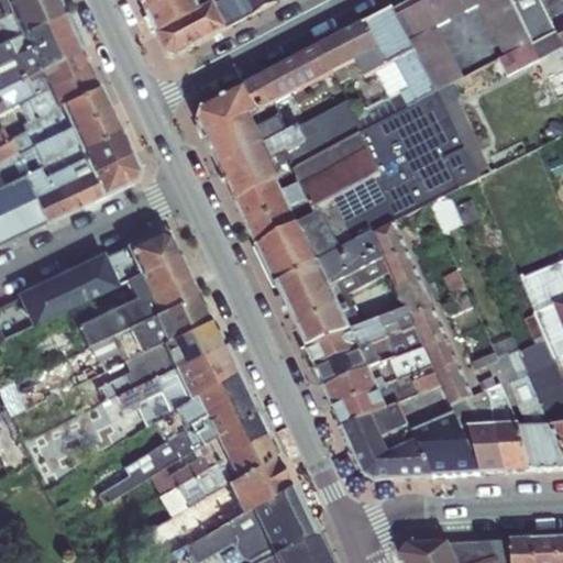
[(0,0),(0,18),(12,12),(6,0),(0,0)]
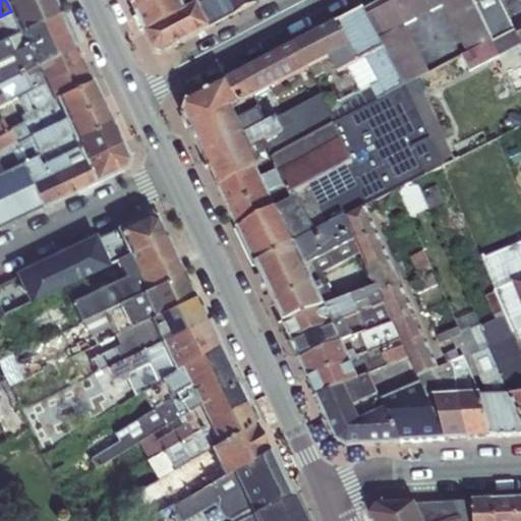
[(5,0),(11,11),(20,32),(59,11),(54,0),(5,0)]
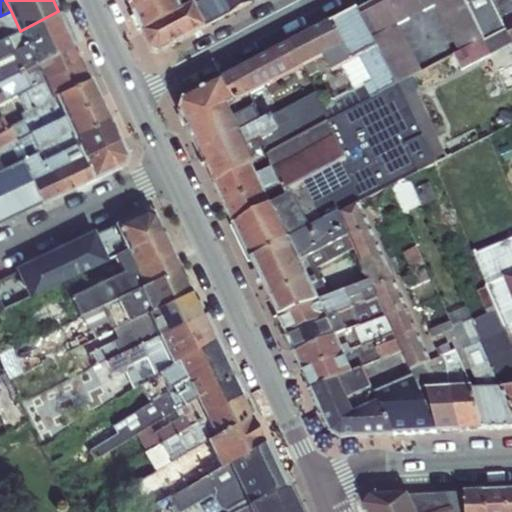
[(128,0),(135,13),(159,0),(128,0)]
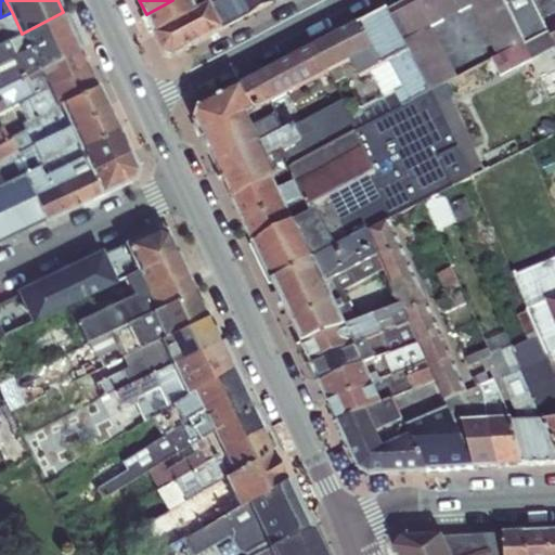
[(172,0),(146,14),(155,34),(198,10),(193,0),(172,0)]
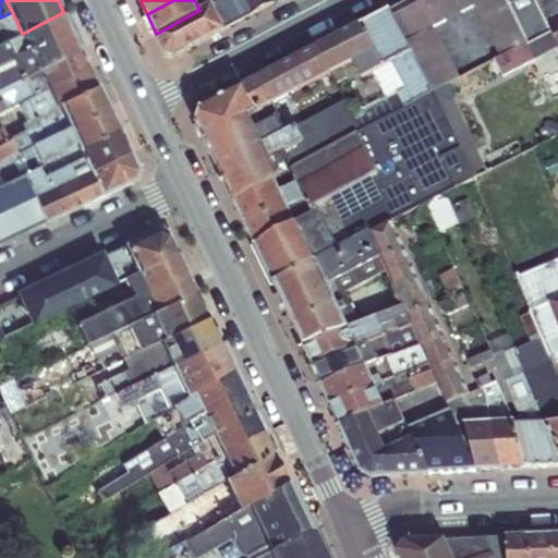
[(194,0),(199,10),(213,4),(220,0),(194,0)]
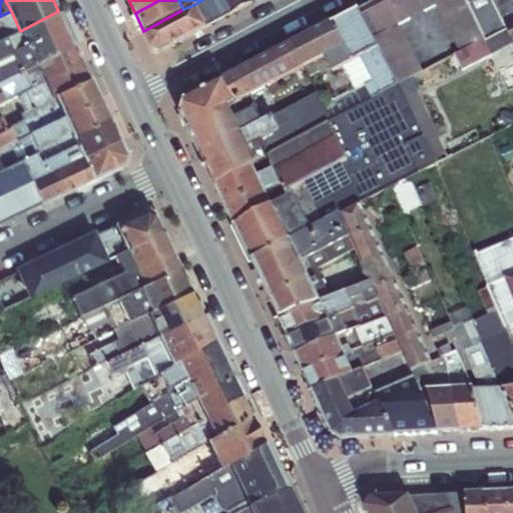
[(205,25),(252,1),(251,0),(202,0),(195,4),(205,25)]
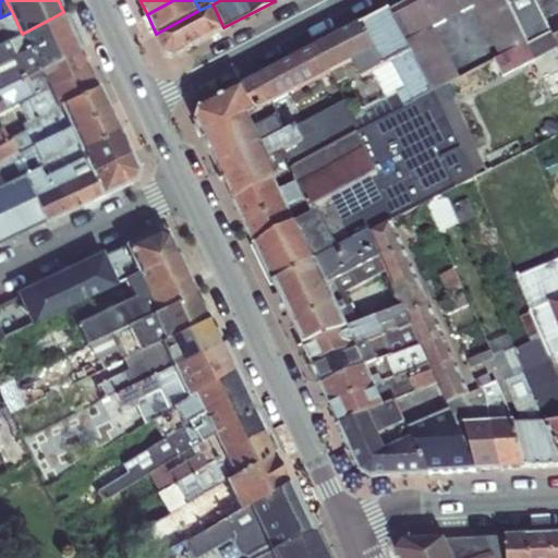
[(408,0),(388,11),(410,51),(432,92),(447,84),(460,77),(433,26),(473,4),(498,56),(494,59),(502,76),(534,60),(532,55),(556,41),(552,33),(526,44),(506,0),(408,0)]
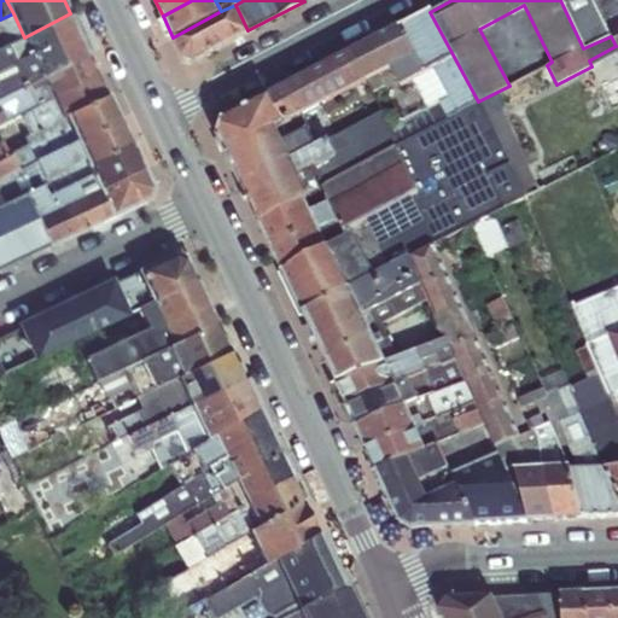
[(593,0),(560,0),(583,48),(611,36),(593,0)]
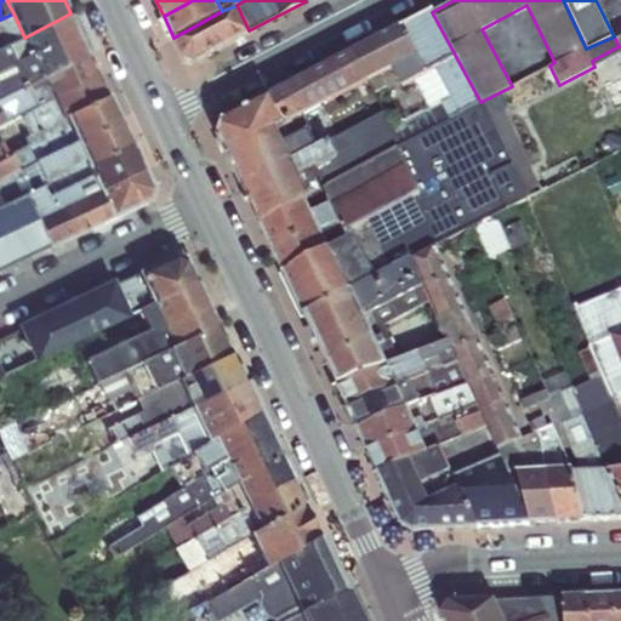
[(620,0),(596,0),(614,36),(619,46),(620,51),(620,0)]
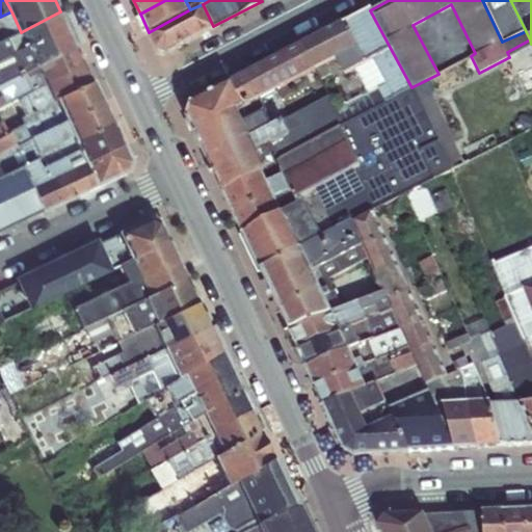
[(190,9),(149,32),(157,50),(166,53),(213,28),(213,26),(203,4),(190,9)]
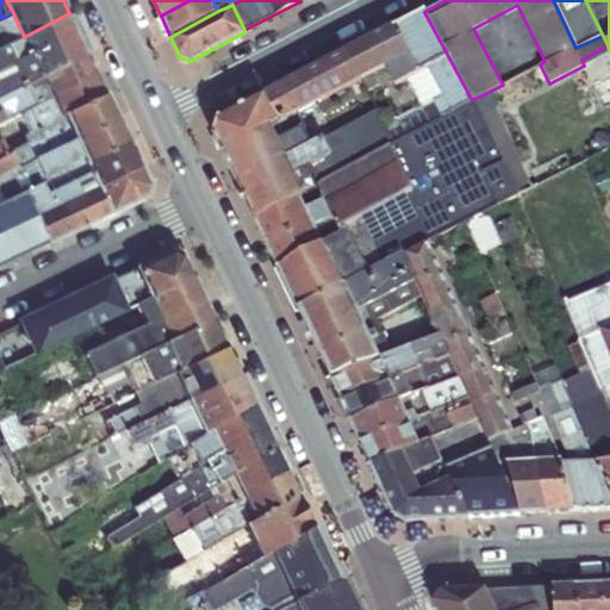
[(348,51),(361,80),(385,67),(409,55),(417,72),(448,56),(424,12),(348,51)]
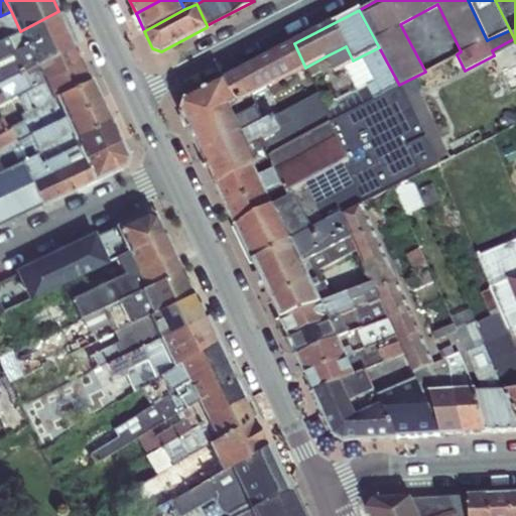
[(0,40),(6,38),(20,31),(11,11),(0,16),(0,40)]
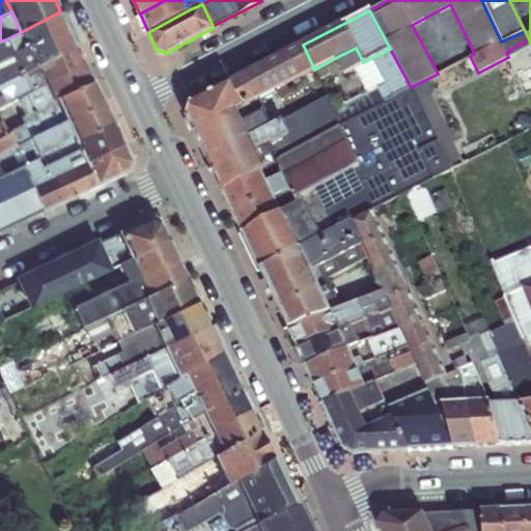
[(77,47),(60,11),(21,32),(6,39),(0,42),(0,84),(36,66),(77,47)]
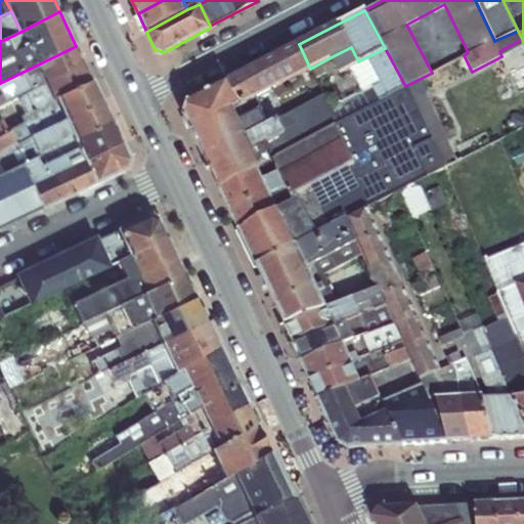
[(228,81),(238,105),(254,97),(310,69),(299,44),(228,81)]
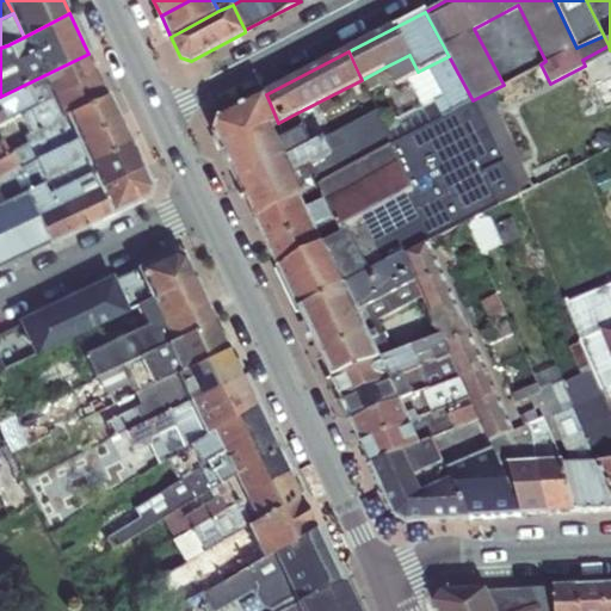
[(97,73),(88,54),(42,76),(50,97),(97,73)]
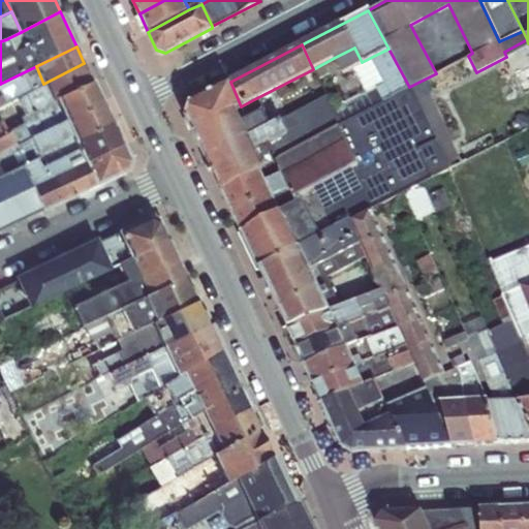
[(354,48),(334,58),(342,73),(352,68),(362,62),(354,48)]
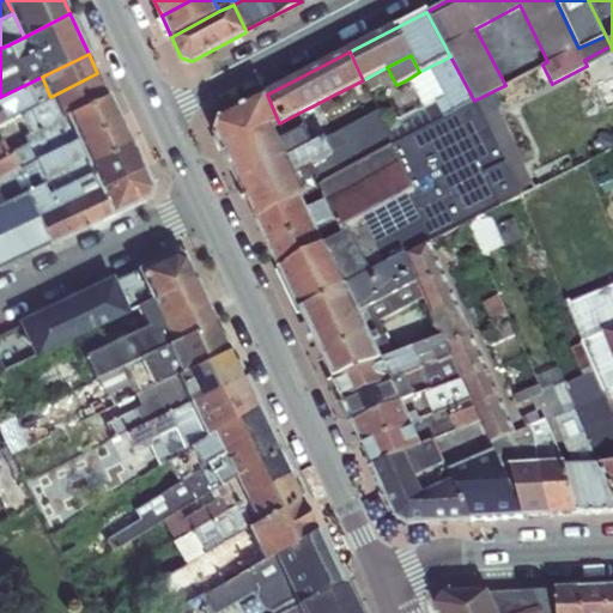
[(419,72),(408,79),(422,105),(432,125),(474,101),(450,56),(419,72)]
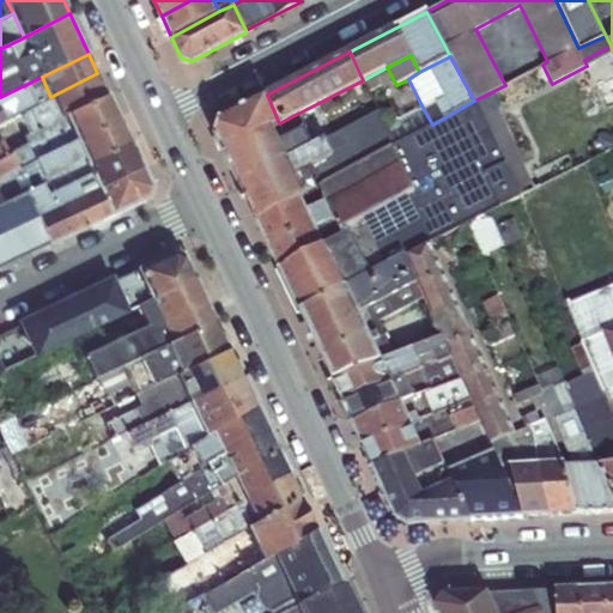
[(107,95),(97,73),(50,97),(52,97),(60,117),(66,115),(107,95)]
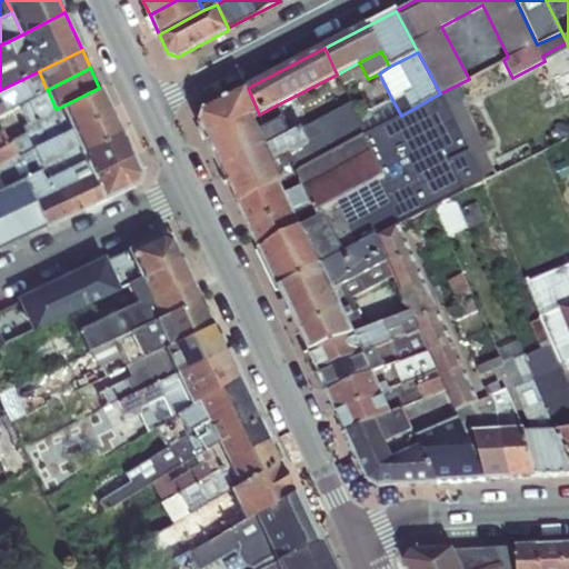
[(47,90),(39,71),(0,90),(0,93),(9,111),(18,106),(48,90),(47,90)]
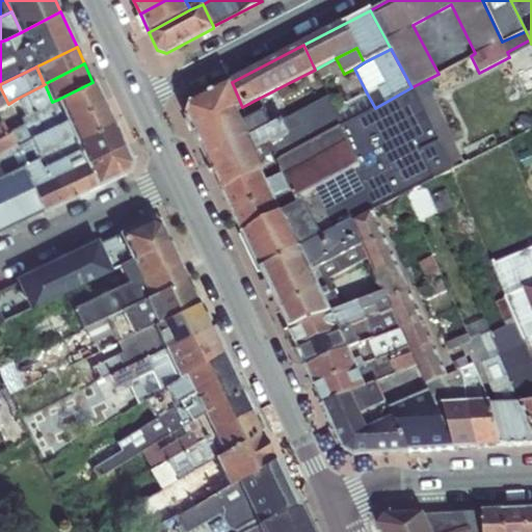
[(426,80),(411,87),(451,169),(463,163),(426,80)]
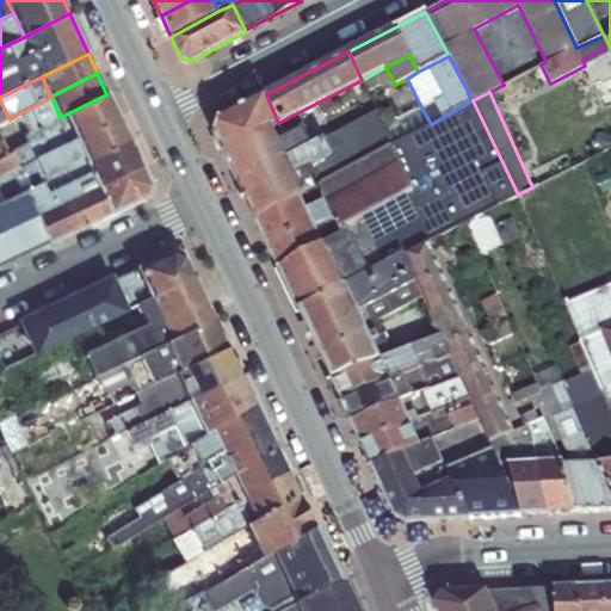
[(130,143),(106,94),(66,115),(67,118),(76,140),(84,156),(86,162),(130,143)]
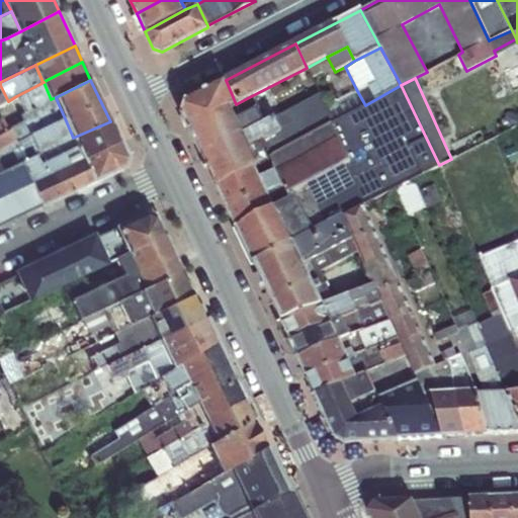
[(236,104),(226,80),(185,100),(182,112),(189,128),(231,106),(236,104)]
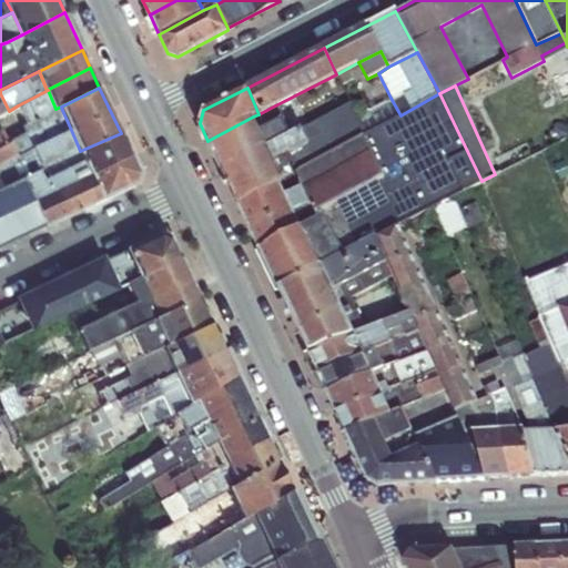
[(48,90),(18,105),(28,123),(23,127),(24,129),(62,110),(61,107),(56,109),(48,90)]
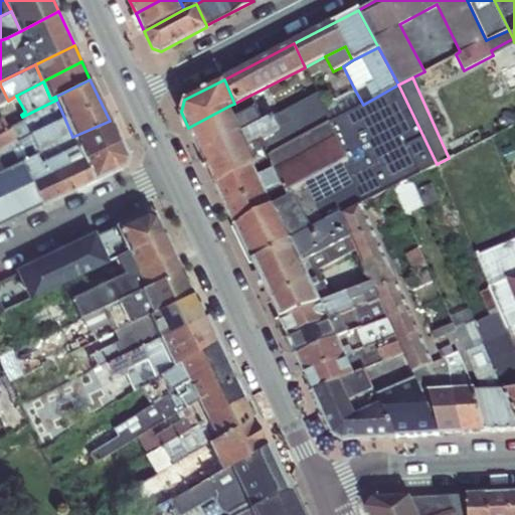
[(266,191),(273,205),(294,195),(310,230),(341,214),(360,203),(392,187),(411,177),(437,164),(398,84),(363,105),(333,121),(329,122),(336,137),(347,161),(287,194),(286,192),(281,184),(266,191)]
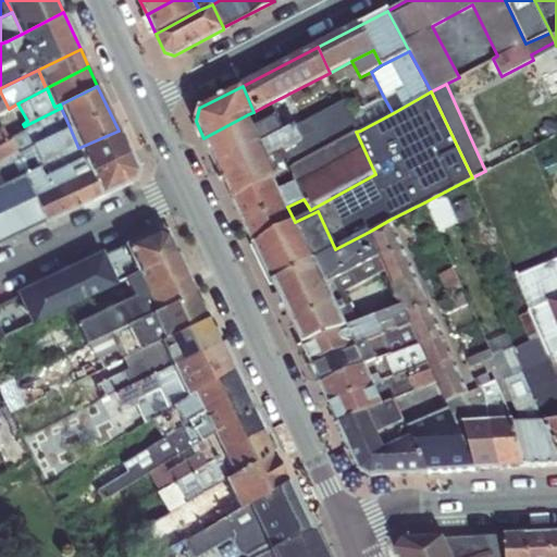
[(383,96),(351,113),(360,131),(393,113),(383,96)]
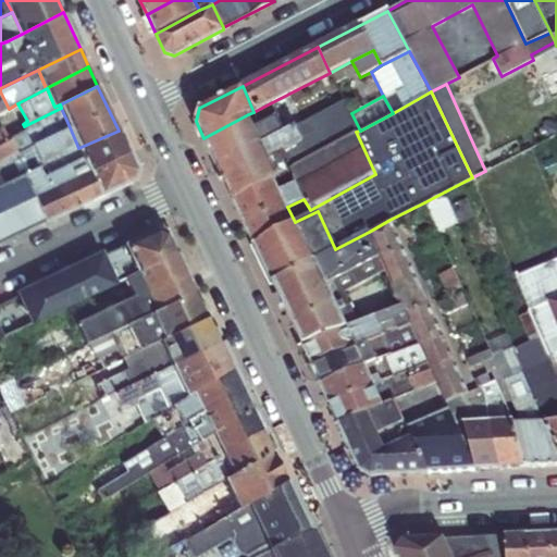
[(267,156),(277,177),(289,170),(356,132),(360,131),(351,113),(345,101),(295,126),(302,141),(283,151),(282,149),(267,156)]
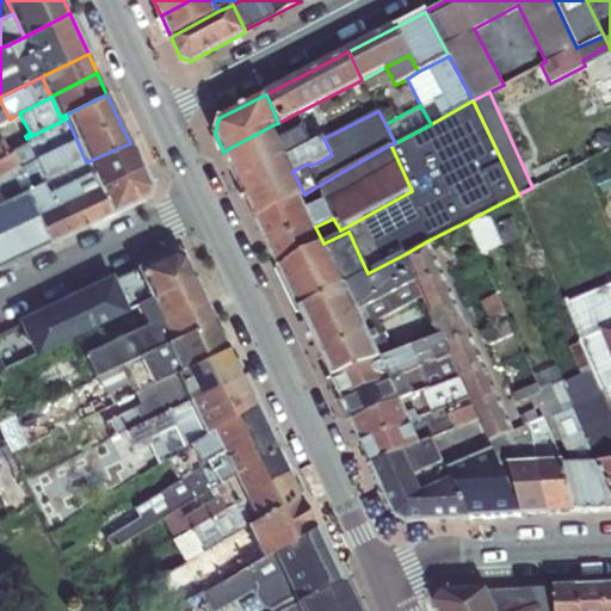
[(272,125),(279,142),(303,130),(296,113),(278,123),(272,125)]
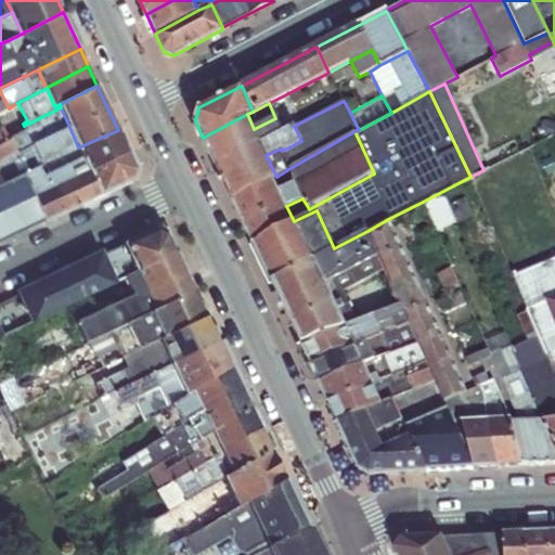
[(69,127),(61,107),(24,126),(26,130),(11,139),(17,152),(33,145),(31,144),(69,127)]
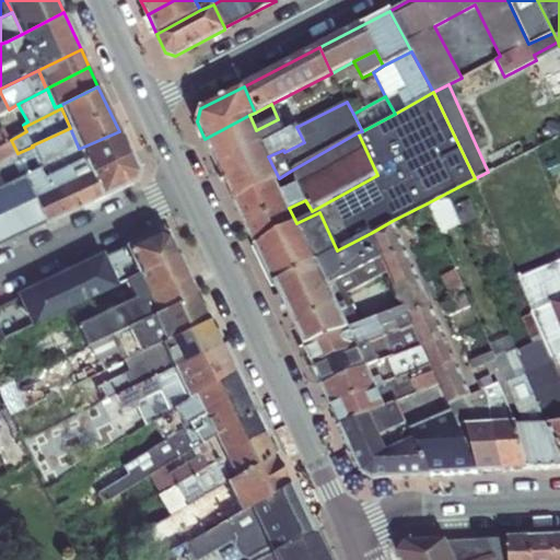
[(256,130),(249,115),(205,139),(218,167),(263,144),(256,130)]
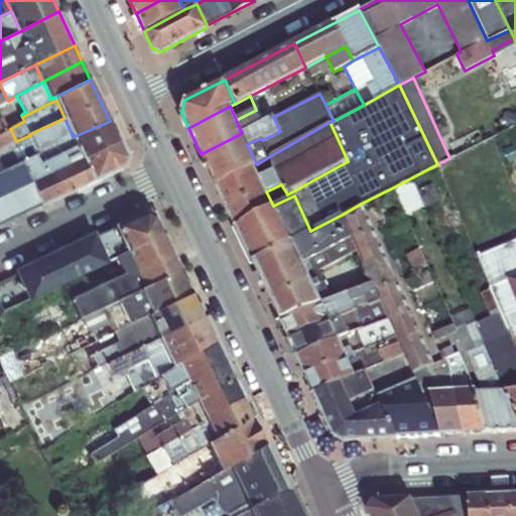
[(256,110),(236,120),(242,133),(263,123),(256,110)]
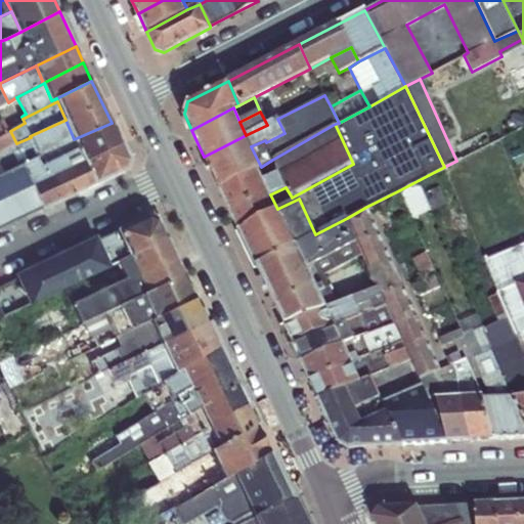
[(0,119),(0,135),(9,131),(2,119),(0,119)]
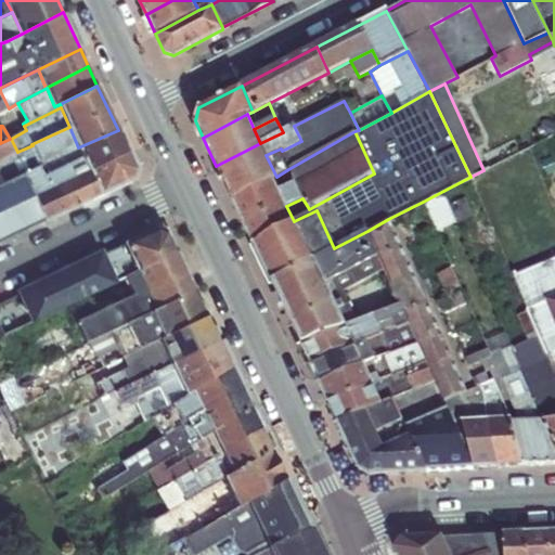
[(283,132),(260,143),(266,155),(281,149),(282,151),(301,141),(294,126),(283,132)]
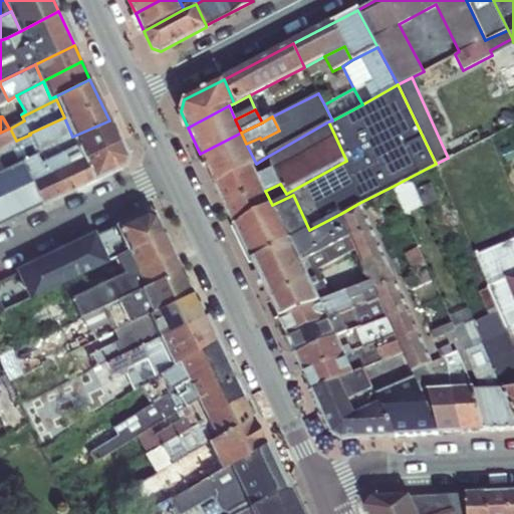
[(30,135),(36,149),(70,132),(64,117),(29,134),(30,135)]
